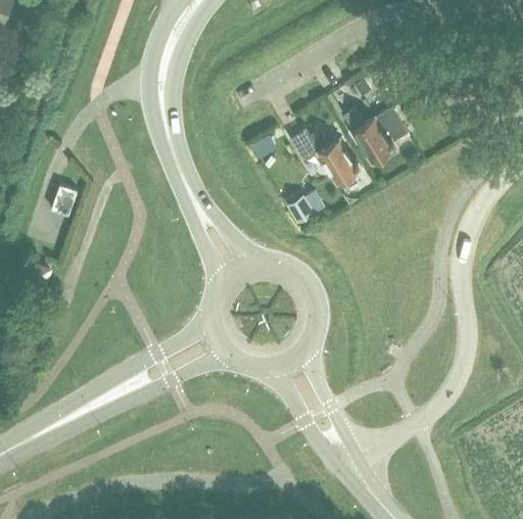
[(0,0),(0,26),(2,27),(12,0),(0,0)]
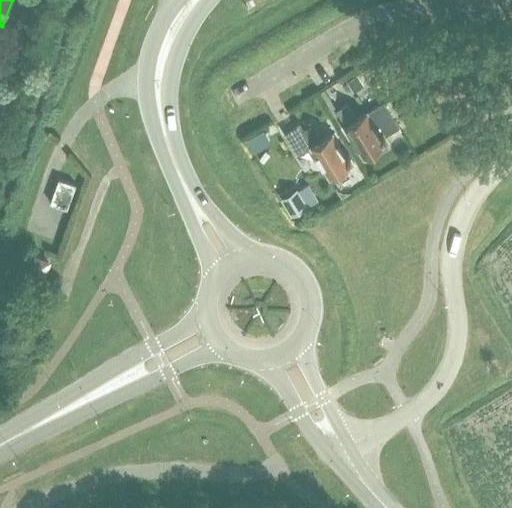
[(356,77),(346,84),(352,95),(363,88),(356,77)]
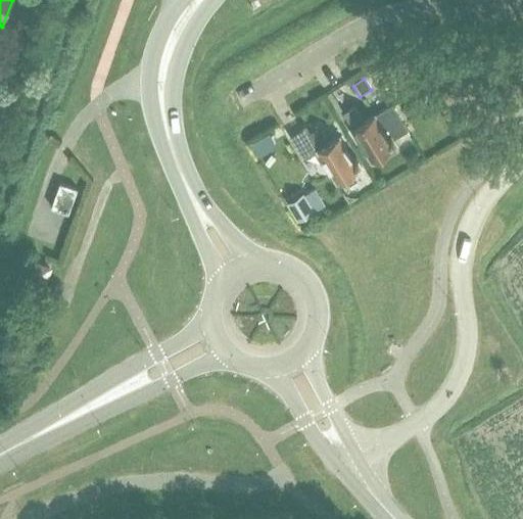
[(394,141),(409,132),(393,106),(366,123),(357,108),(346,114),(354,129),(350,132),(358,143),(361,141),(373,162),(384,155),(386,159),(396,153),(393,149),(397,147),(394,141)]
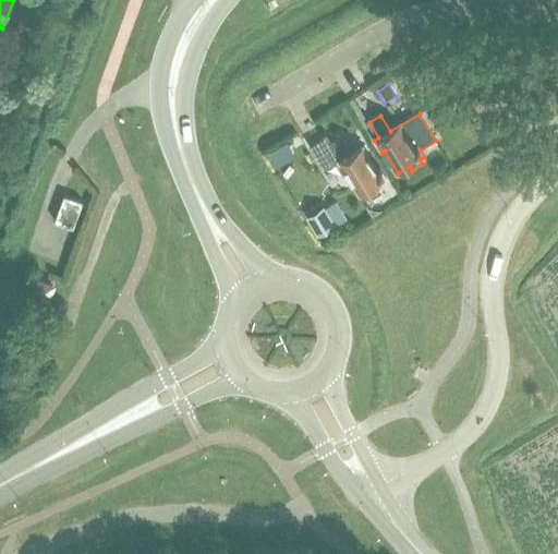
[(331,144),(330,143),(327,137),(308,149),(323,172),(337,165),(343,176),(348,173),(361,195),(371,190),(373,193),(386,185),(384,182),(388,180),(381,169),(379,170),(364,146),(353,153),(343,137),(331,144)]
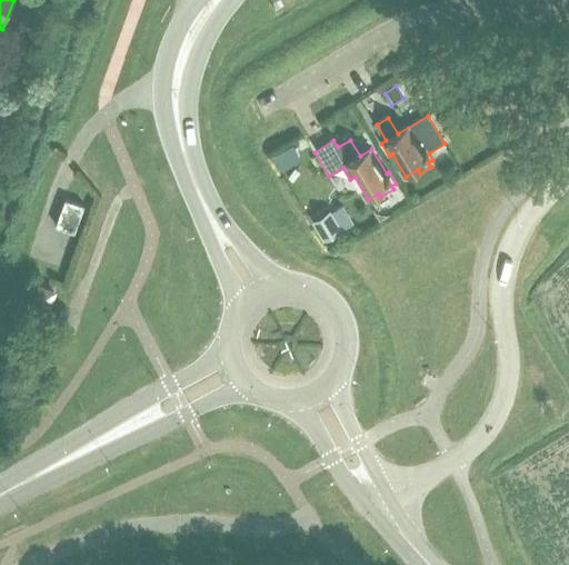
[(275,160),(282,175),(295,168),(286,154),(275,160)]
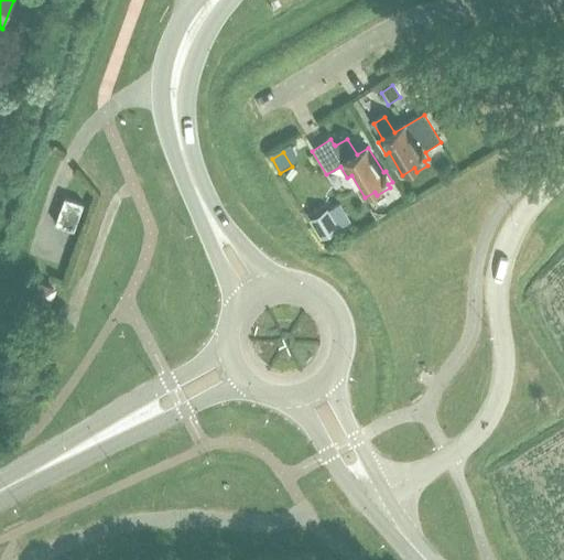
[(74,234),(84,207),(65,201),(55,227),(74,234)]
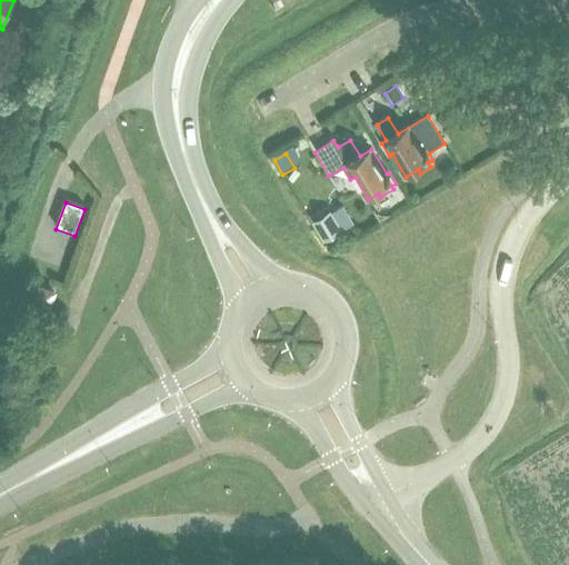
[(330,214),(312,224),(323,244),(341,233),(330,214)]
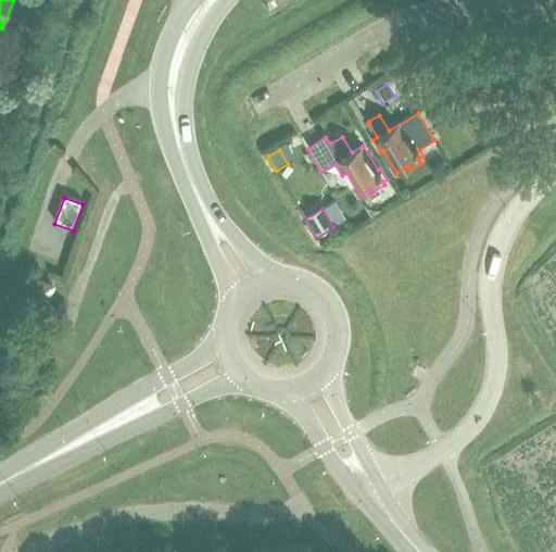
[(47,304),(53,288),(39,283),(33,300),(47,304)]
